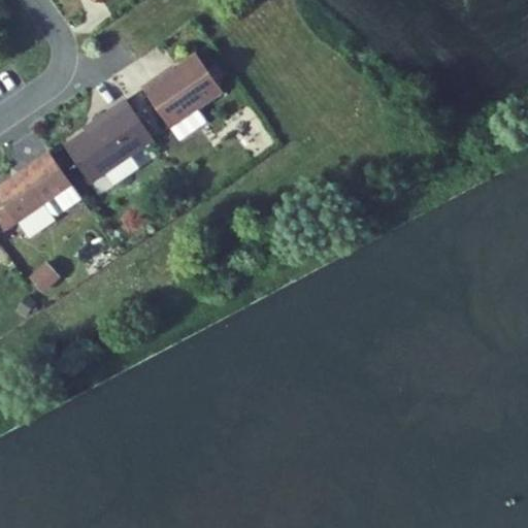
[(157,77),(142,88),(169,128),(171,127),(179,139),(205,121),(197,109),(223,92),(197,54),(176,69),(159,80),(157,77)]
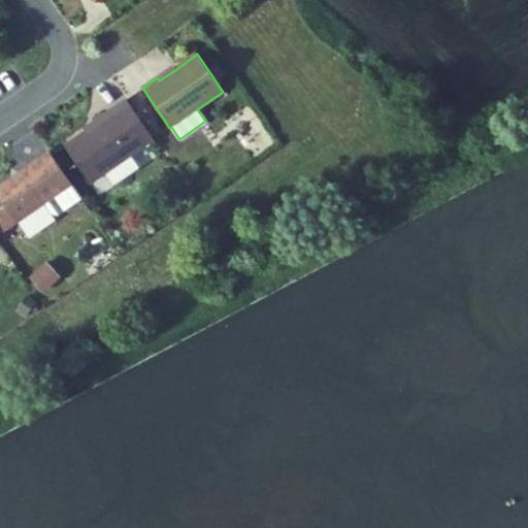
[(159,80),(176,69),(174,66),(157,77),(159,80)]
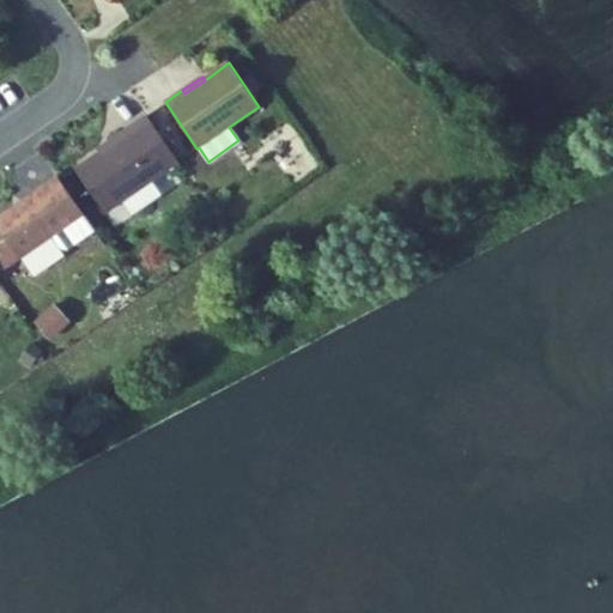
[(151,181),(178,162),(146,116),(120,134),(122,138),(98,153),(74,170),(104,213),(121,201),(151,181)]
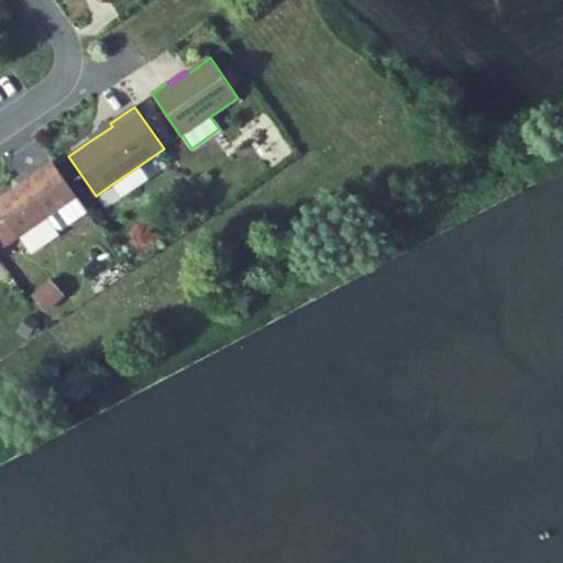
[(90,141),(112,127),(110,123),(89,138),(90,141)]
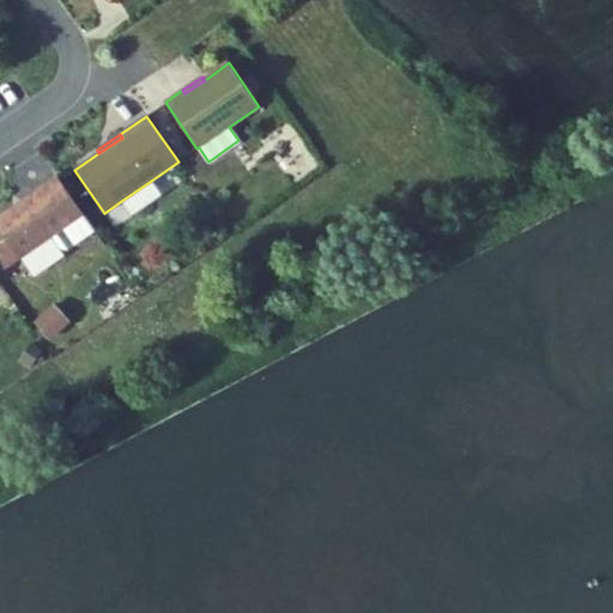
[(93,230),(58,177),(0,217),(0,271),(22,256),(53,235),(60,246),(68,248),(93,230)]
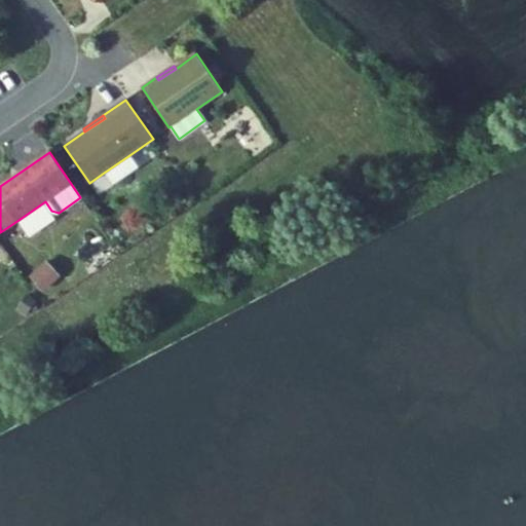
[(139,168),(129,155),(104,173),(113,186),(139,168)]
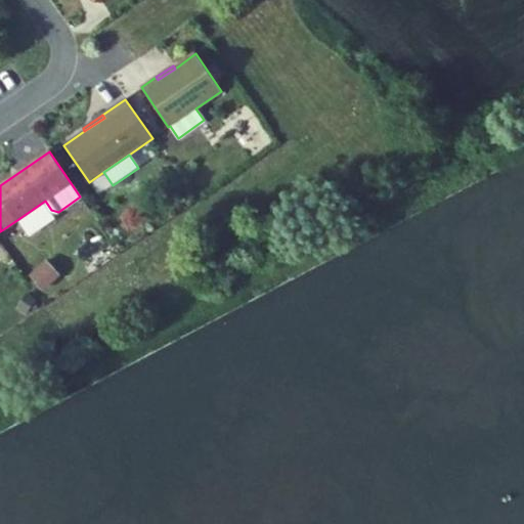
[(45,201),(18,219),(30,236),(56,218),(51,210),(45,201)]
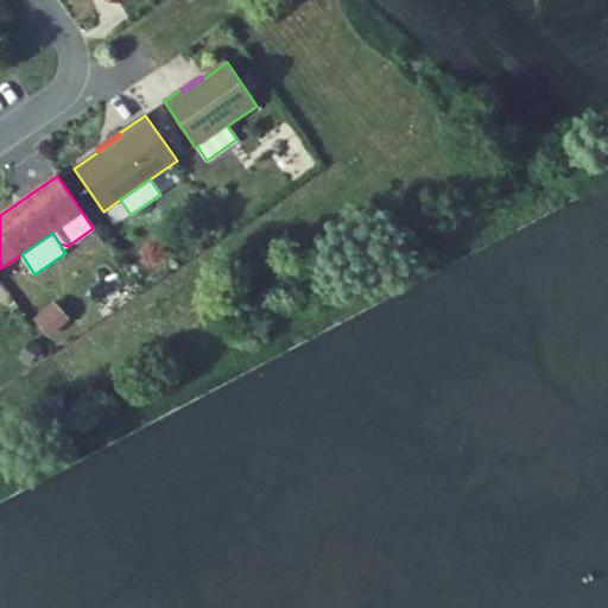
[(64,339),(58,315),(42,318),(49,343),(64,339)]
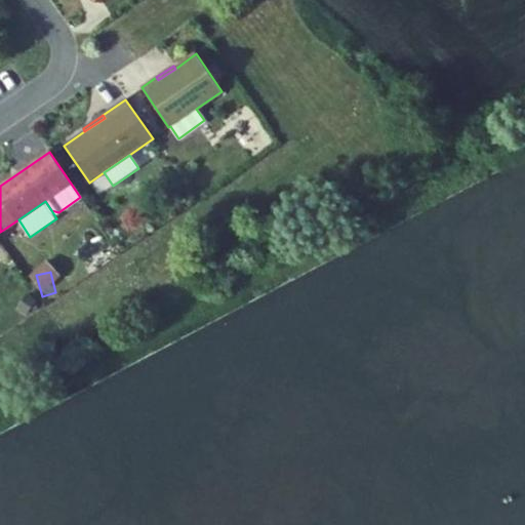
[(27,315),(35,301),(27,296),(17,310),(27,315)]
